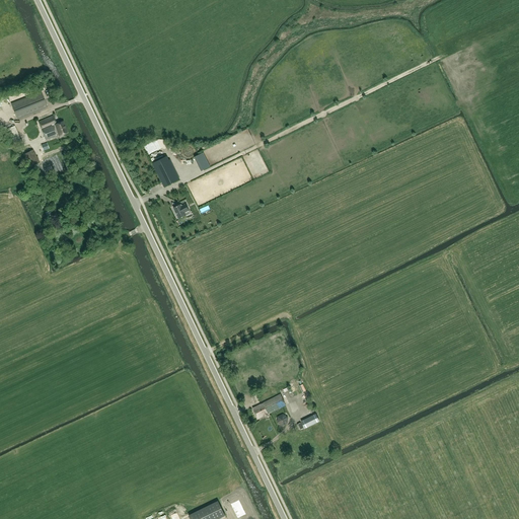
[(11,103),(17,120),(48,107),(41,91),(11,103)]
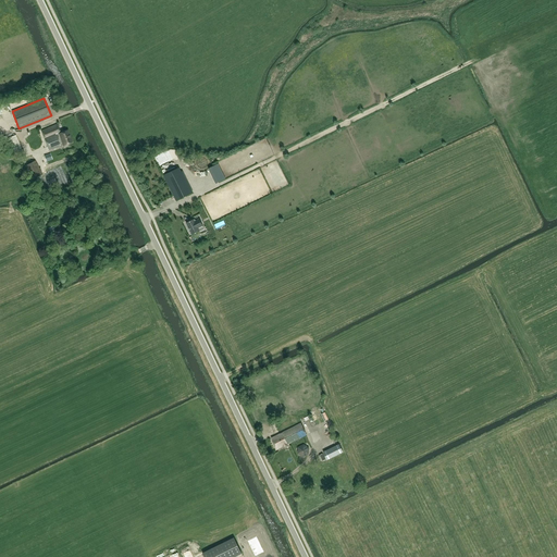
[(63,146),(72,141),(67,131),(61,133),(58,124),(41,131),(45,138),(44,138),(49,150),(61,145),(60,145),(63,144),(63,146)]
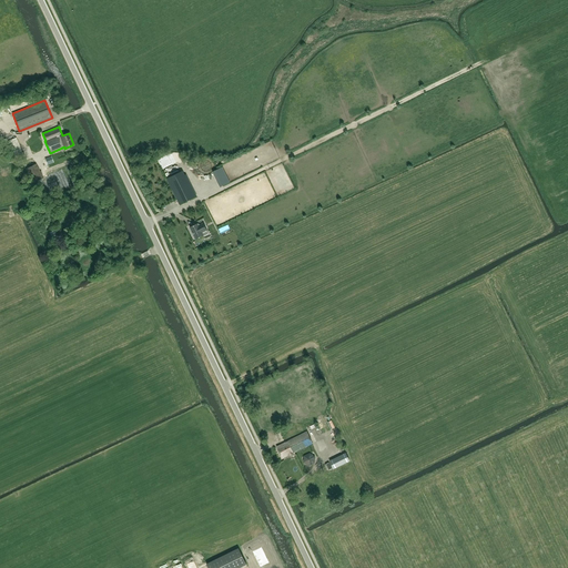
[(17,138),(9,141),(17,159),(23,155),(26,155),(23,152),(22,152),(18,141),(17,138)]
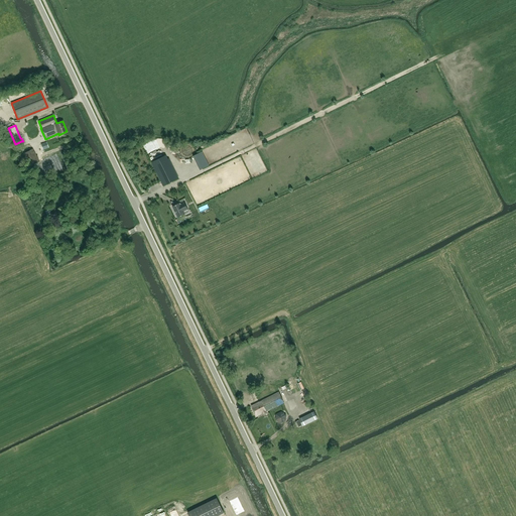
[(26,127),(27,139),(38,138),(36,126),(26,127)]
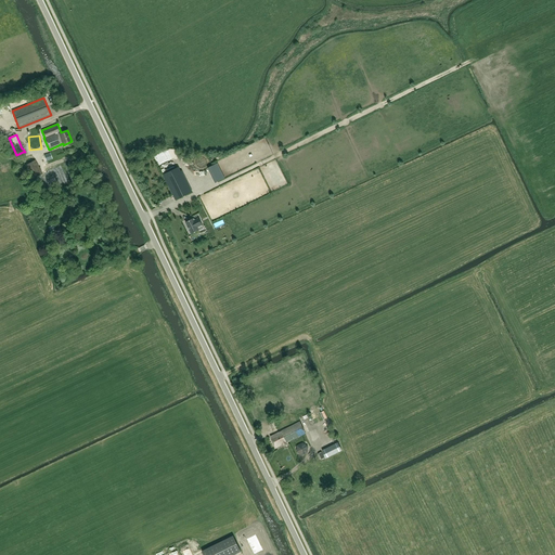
[(50,152),(42,155),(44,162),(52,158),(50,152)]
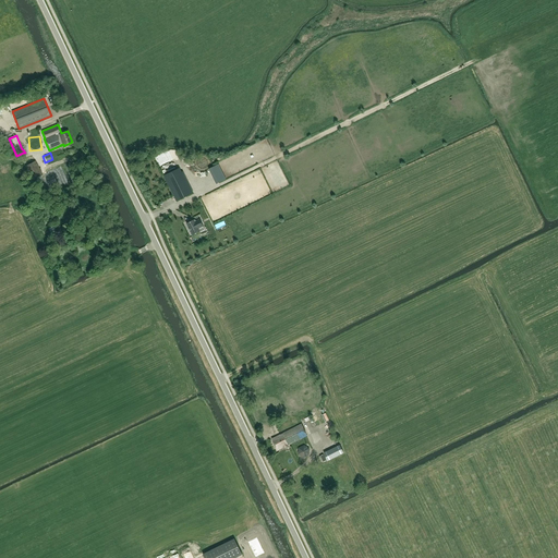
[(204,158),(196,164),(201,169),(208,165),(204,158)]
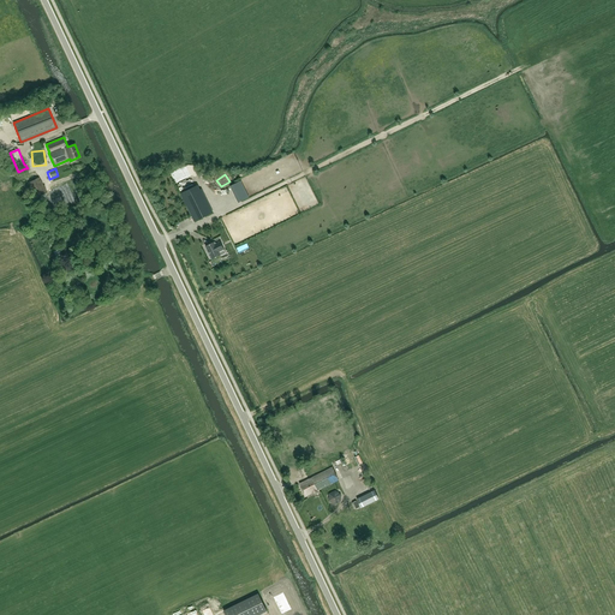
[(39,178),(28,183),(36,198),(47,192),(39,178)]
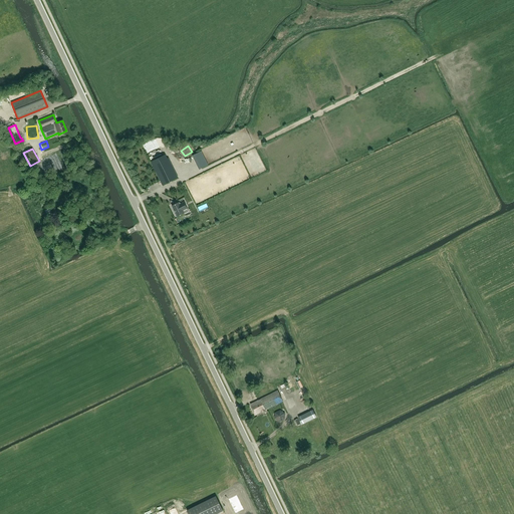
[(163,185),(178,178),(168,158),(167,159),(165,155),(151,162),(157,173),(161,181),(163,185)]
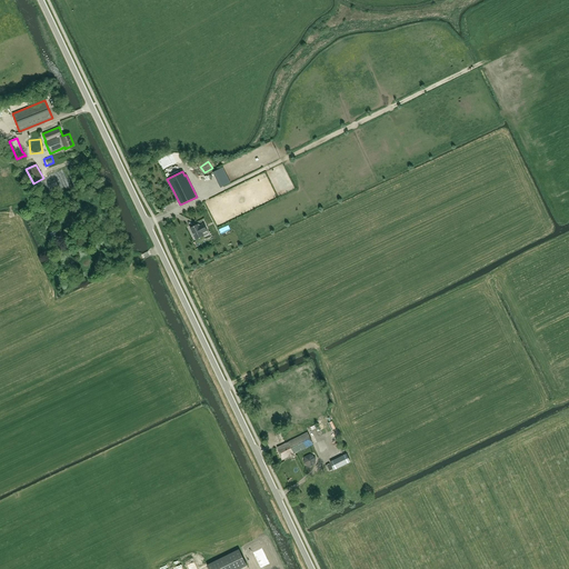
[(196,240),(205,236),(203,235),(202,233),(208,231),(203,223),(199,226),(198,223),(190,228),(191,230),(196,240)]
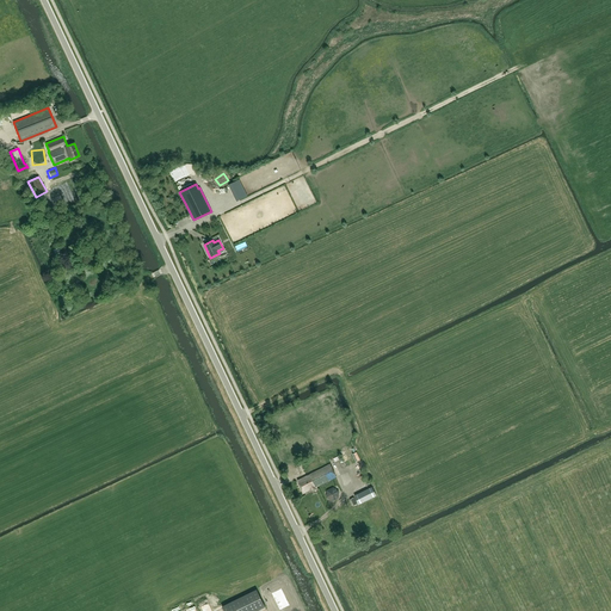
[(315,487),(316,487),(337,476),(331,464),(312,474),(310,471),(321,467),(316,457),(302,466),(307,476),(297,481),(303,493),(315,487)]
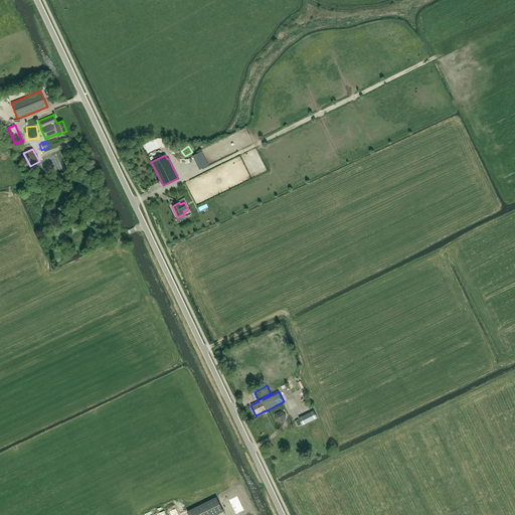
[(294,399),(285,402),(287,411),(297,408),(294,399)]
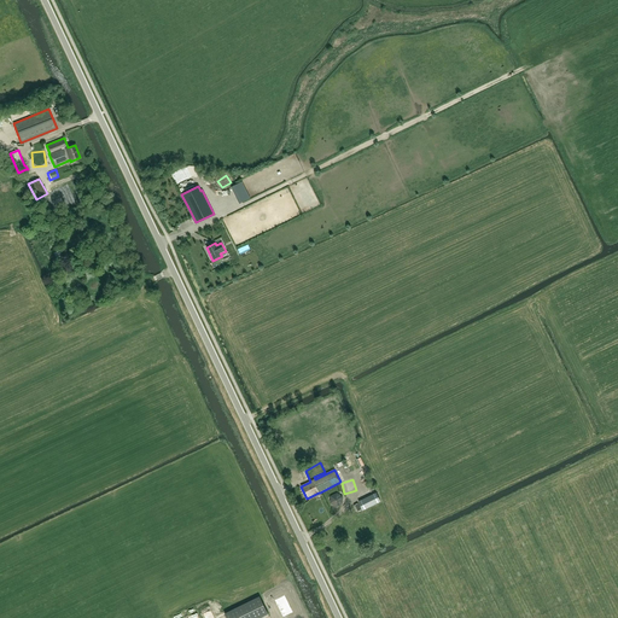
[(377,493),(359,501),(363,509),(380,501),(377,493)]
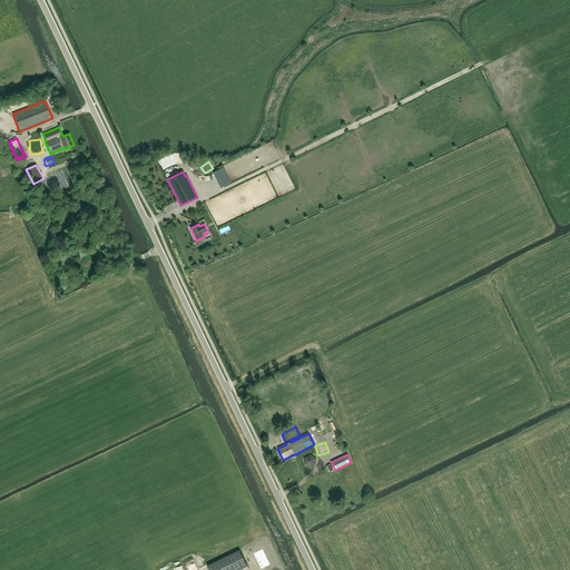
[(303,460),(310,470),(316,464),(310,455),(303,460)]
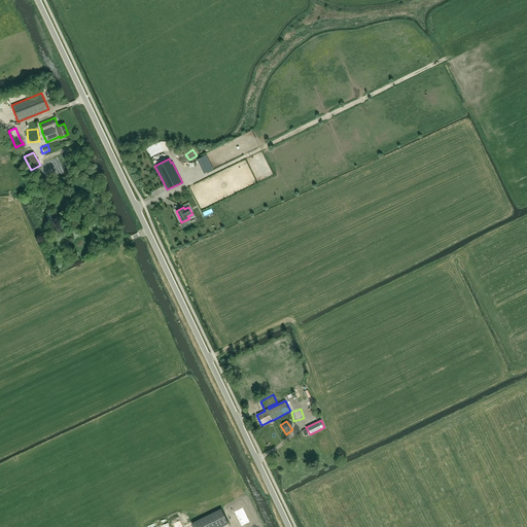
[(242,506),(234,511),(241,525),(249,521),(242,506)]
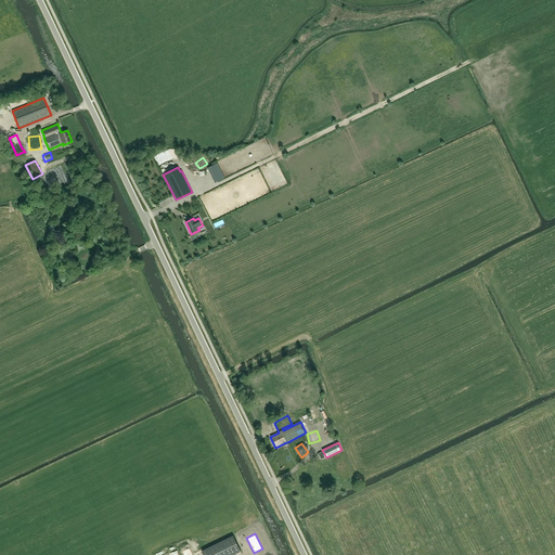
[(242,554),(234,538),(202,551),(203,554),(242,554)]
